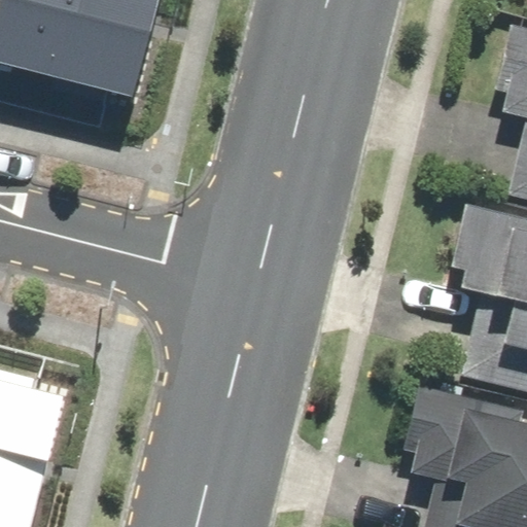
[(143,32),(19,0),(0,0),(0,59),(127,93),(143,32)]
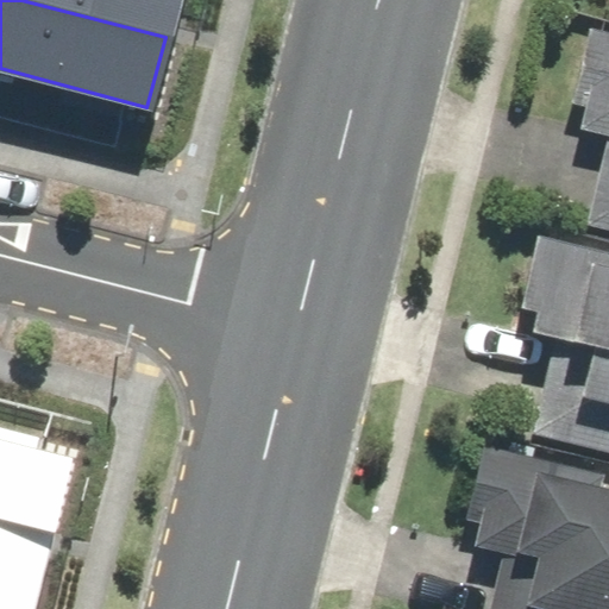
[(22,0),(165,37),(174,0),(22,0)]
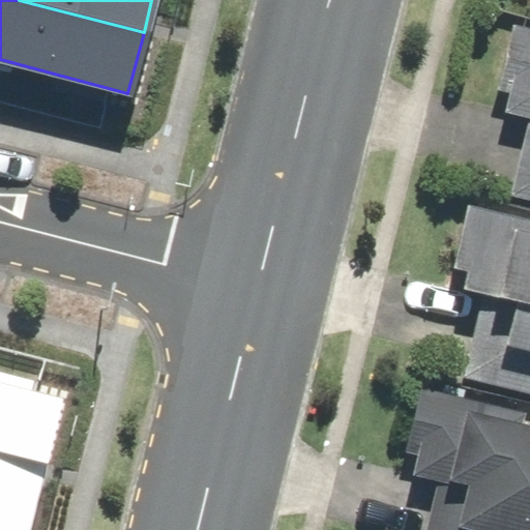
[(529,26),(511,22),(495,87),(508,90),(502,113),(525,118),(505,197),(529,202),(529,26)]
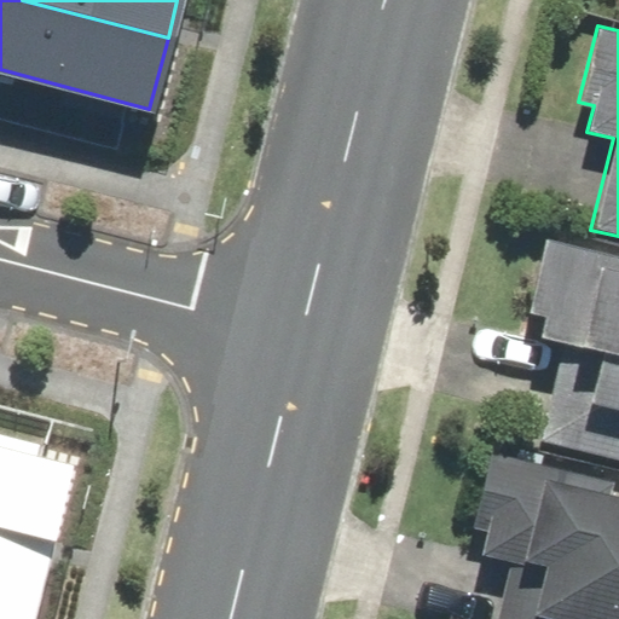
[(618,253),(544,236),(526,312),(541,316),(536,336),(560,342),(537,439),(618,458),(618,253)]
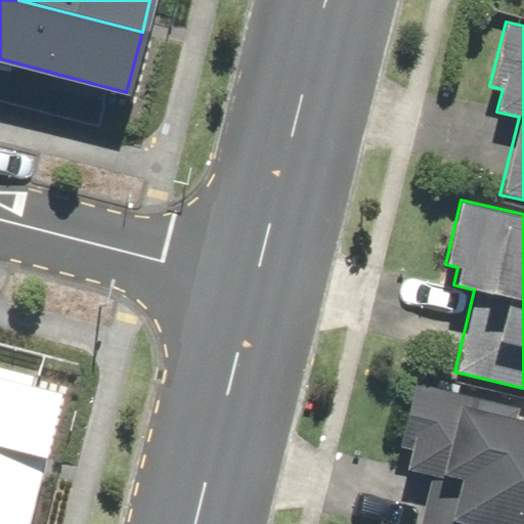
[(0,370),(0,438),(48,451),(64,387),(0,370)]
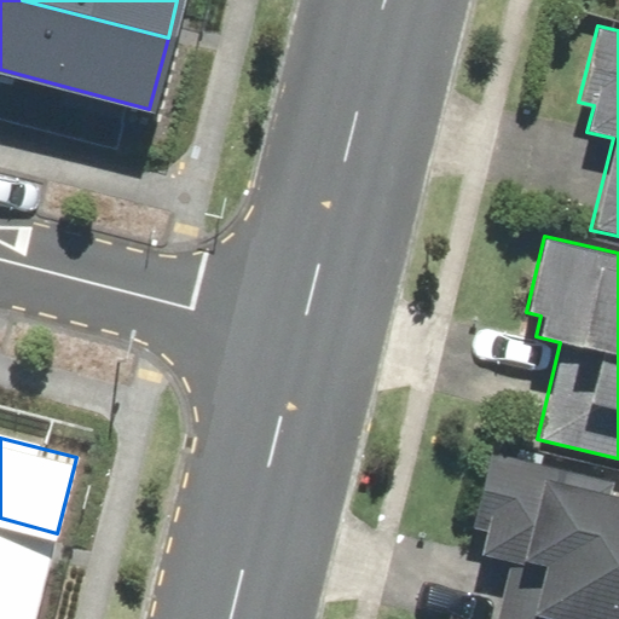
[(618,618),(618,493),(612,492),(614,480),(486,449),(467,528),(482,532),(476,556),(509,565),(496,618),(618,618)]
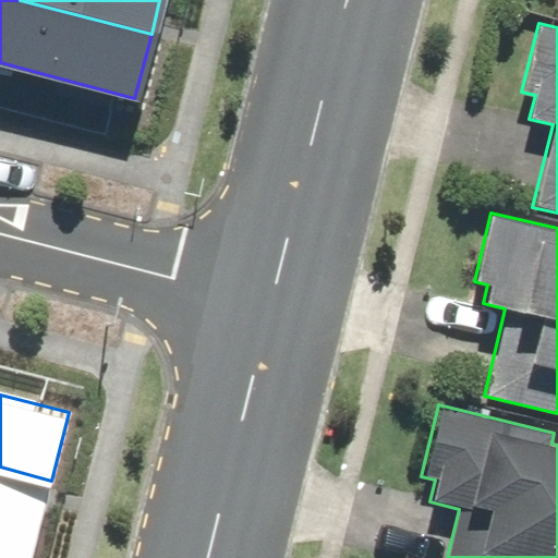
[(0,466),(0,557),(31,557),(51,481),(0,466)]
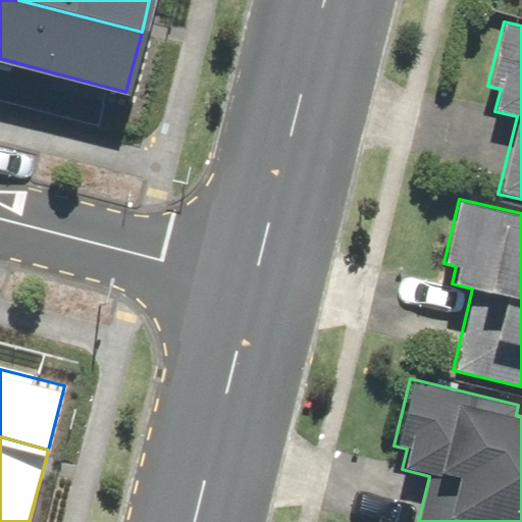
All buildings are outlined.
